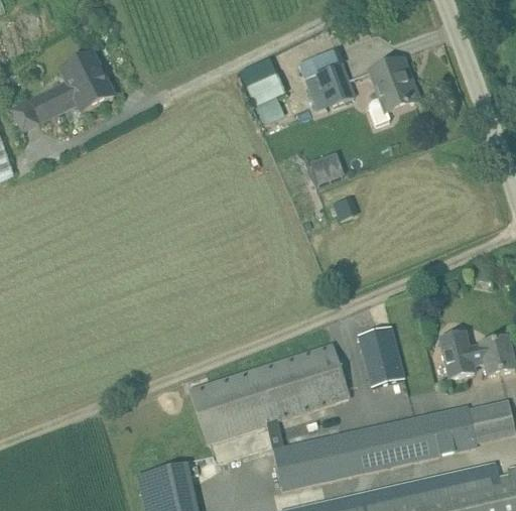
[(92,52),(75,62),(61,69),(68,82),(54,89),(53,88),(30,100),(40,121),(63,109),(62,106),(77,99),(83,111),(114,96),(92,52)]
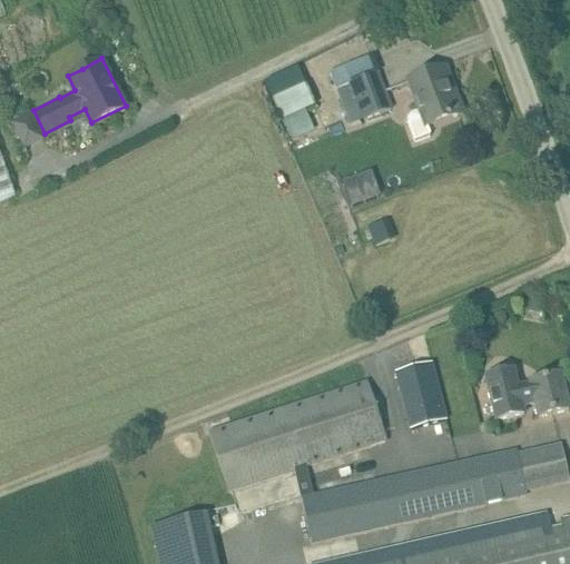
[(445,65),(424,72),(409,78),(420,106),(415,107),(411,109),(409,112),(408,118),(409,120),(414,137),(430,131),(431,131),(428,122),(462,109),(445,65)]
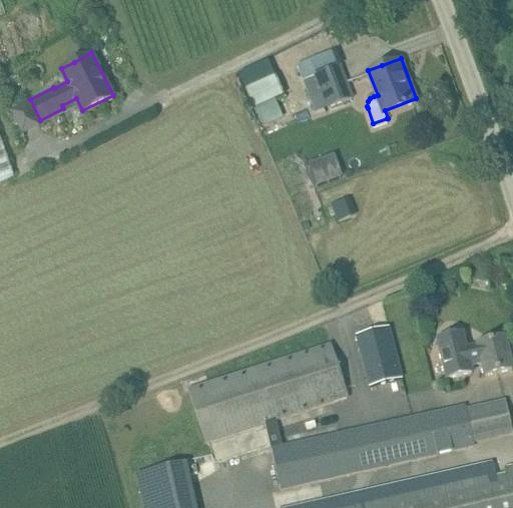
[(340,63),(316,72),(303,77),(315,109),(352,95),(340,63)]
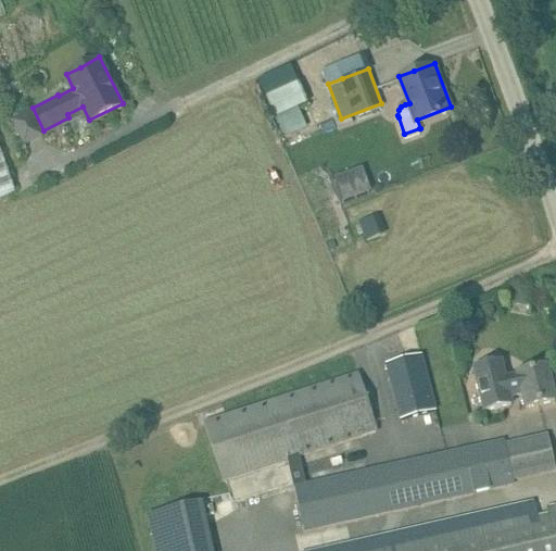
[(306,123),(297,103),(305,99),(295,78),(264,92),(282,134),(306,123)]
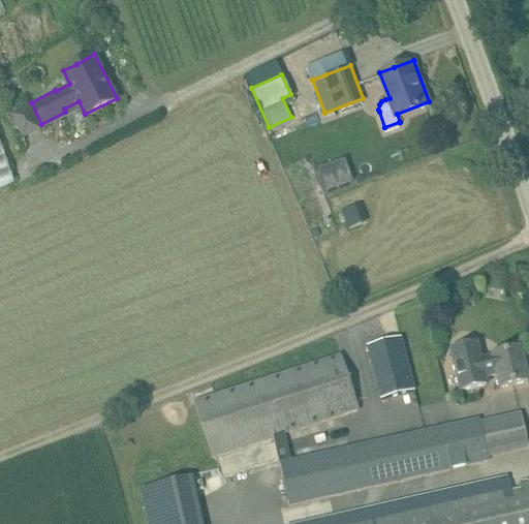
[(0,182),(13,178),(0,140),(0,182)]
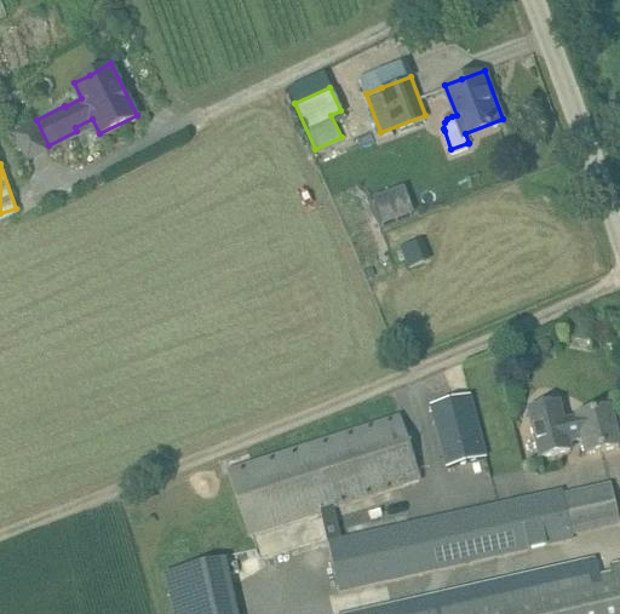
[(385,246),(373,251),(379,268),(391,263),(385,246)]
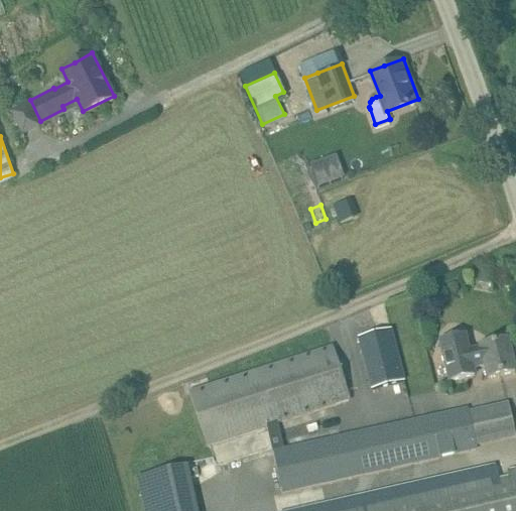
[(405,376),(391,327),(357,336),(371,385),(405,376)]
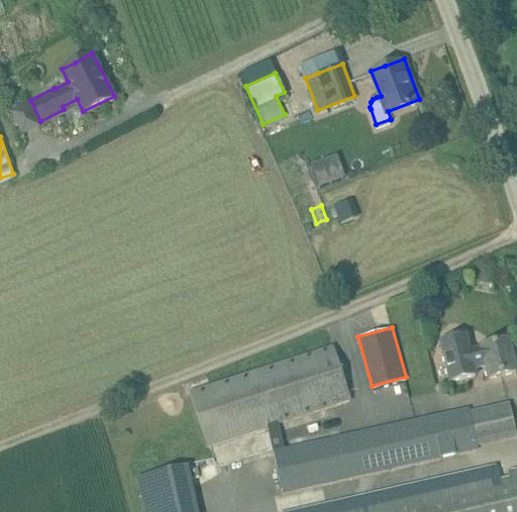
[(482,344),(482,346),(472,348),(468,331),(439,338),(449,380),(478,373),(476,365),(486,362),(489,376),(516,370),(509,337),(482,344)]
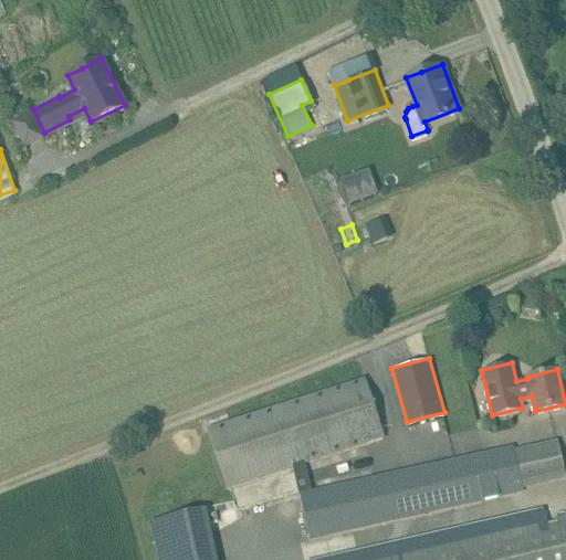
[(293,464),(299,492),(312,488),(305,460),(383,434),(364,376),(208,425),(227,485),(293,464)]
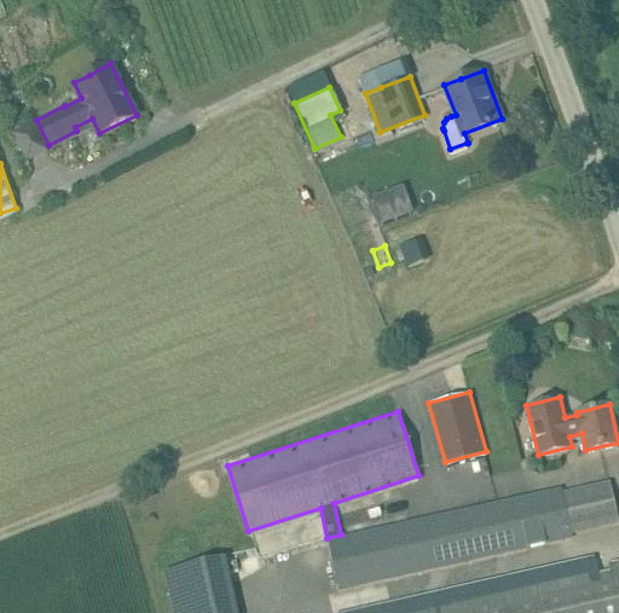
[(560,486),(341,535),(327,538),(337,587),(571,535),(570,530),(618,519),(609,479),(561,490),(560,486)]
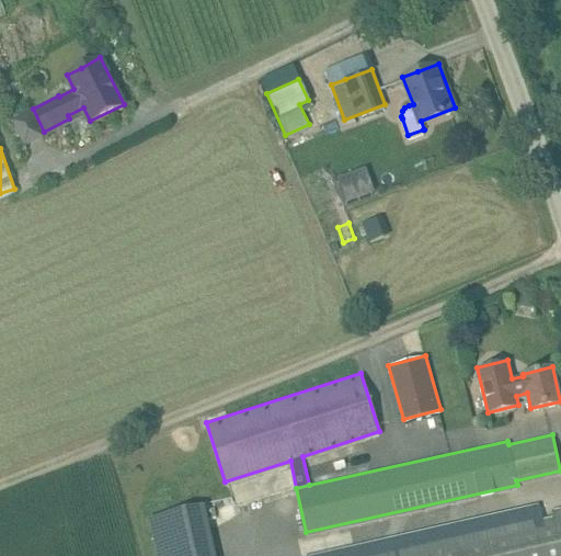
[(560,555),(560,506),(551,508),(552,515),(542,518),(539,501),(302,554),(302,555),(560,555)]
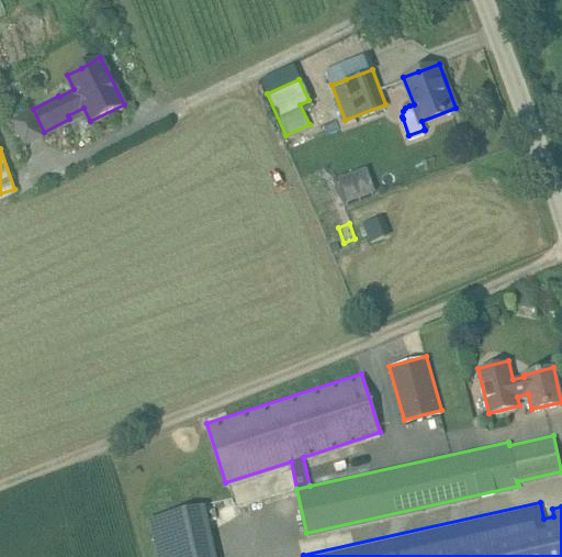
[(215,556),(203,504),(149,516),(158,556),(215,556)]
